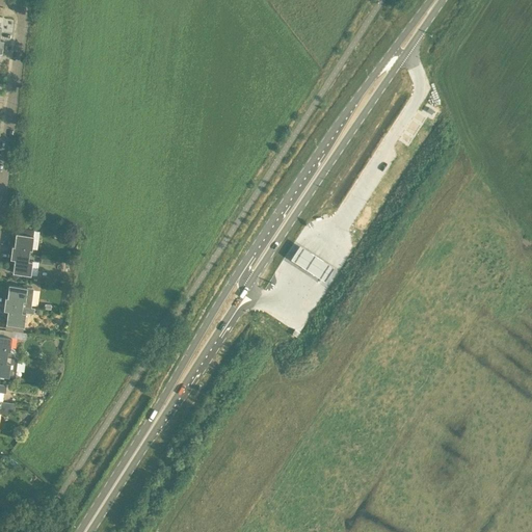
[(11,246),(10,253),(29,256),(29,249),(31,249),(34,231),(21,229),(20,234),(16,234),(14,246),(11,246)]
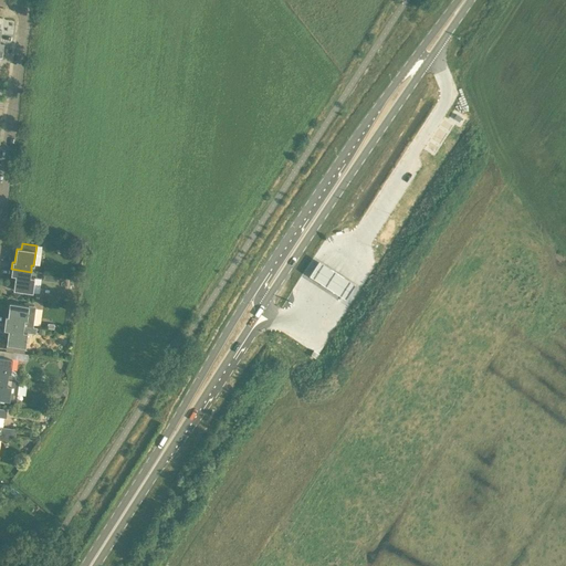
[(310,278),(346,301),(355,286),(320,263),(310,278)]
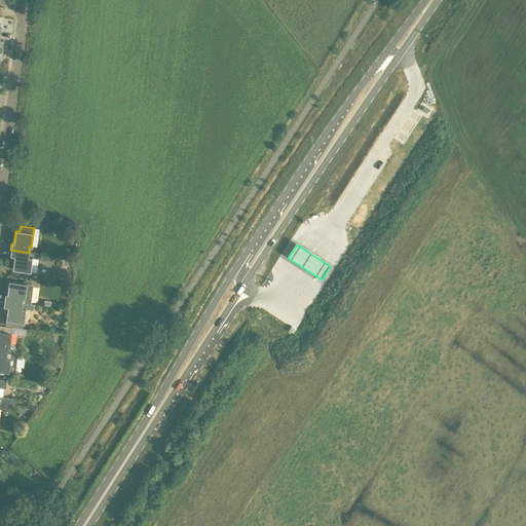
[(32,258),(28,258),(29,253),(10,250),(9,256),(13,257),(12,269),(30,272),(32,258)]
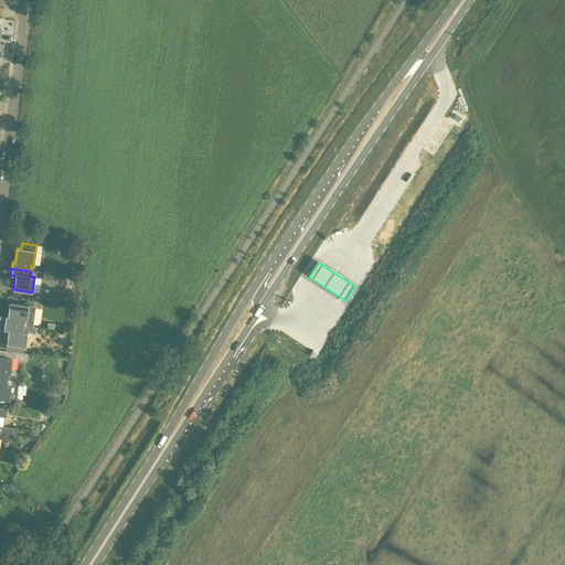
[(8,317),(6,316),(4,323),(33,327),(35,306),(9,302),(8,317)]
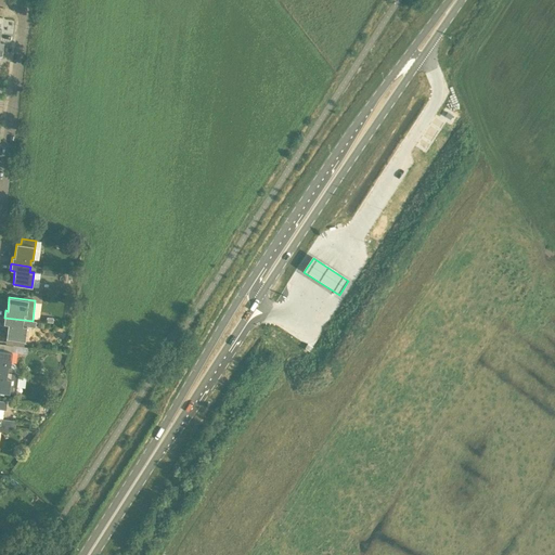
[(36,321),(33,321),(4,318),(3,324),(8,324),(5,338),(25,340),(27,326),(35,328),(36,321)]
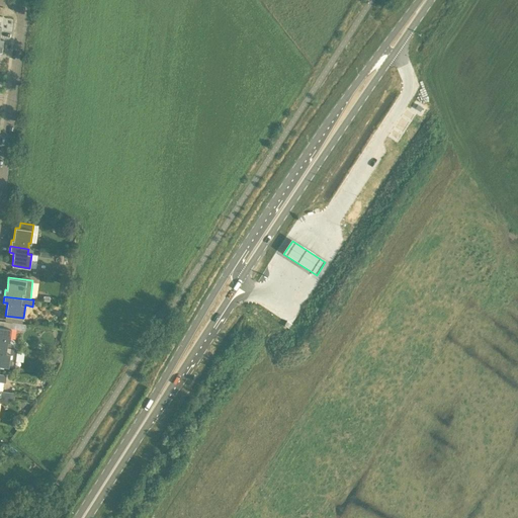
[(12,340),(11,339),(9,339),(11,329),(0,327),(0,347),(16,349),(16,347),(16,346),(16,344),(15,343),(15,342),(13,341),(12,340)]
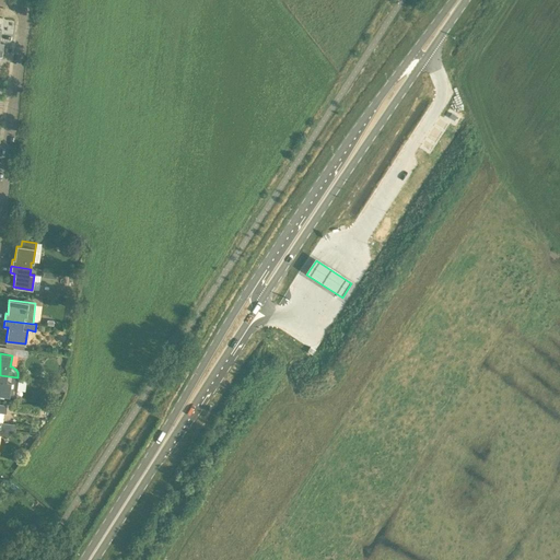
[(15,398),(18,377),(0,375),(0,395),(9,397),(15,398)]
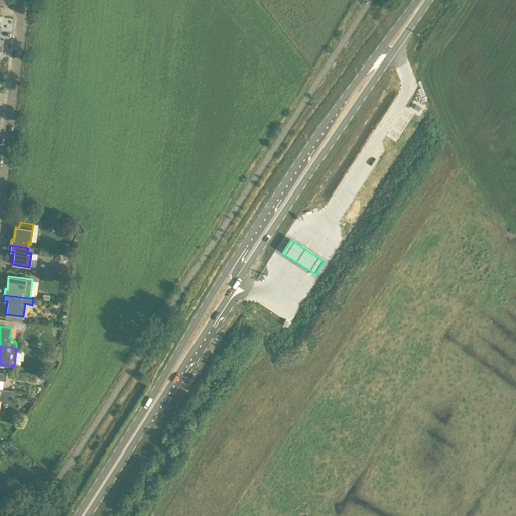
[(0,396),(8,397),(11,397),(12,393),(8,392),(7,391),(0,389),(0,380),(3,381),(5,379),(6,373),(0,372),(0,396)]
